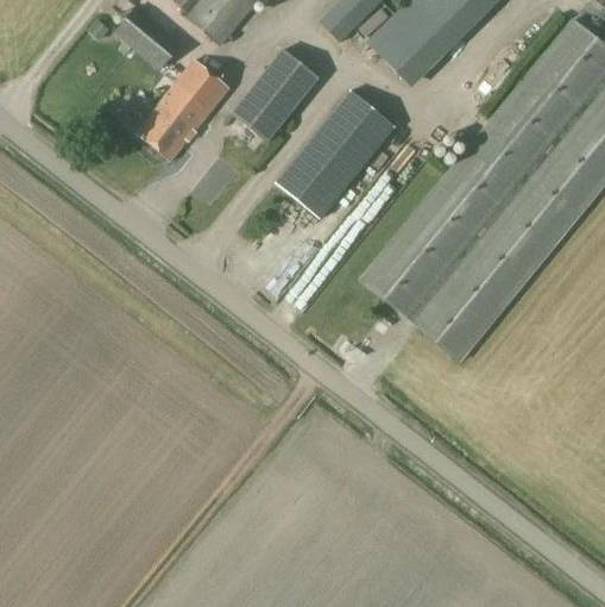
[(176,0),(225,38),(254,0),(176,0)]
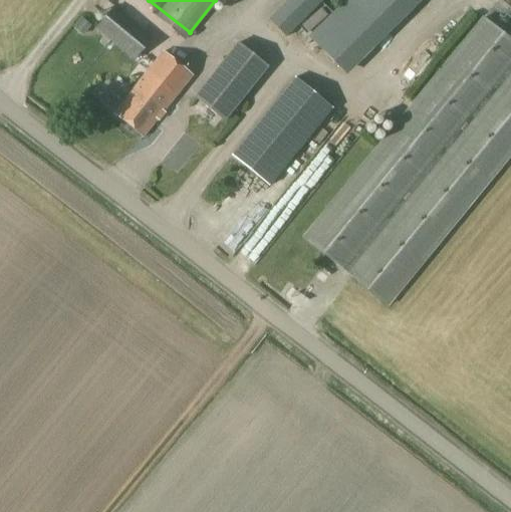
[(289,0),(273,17),(290,34),(323,0),(289,0)]
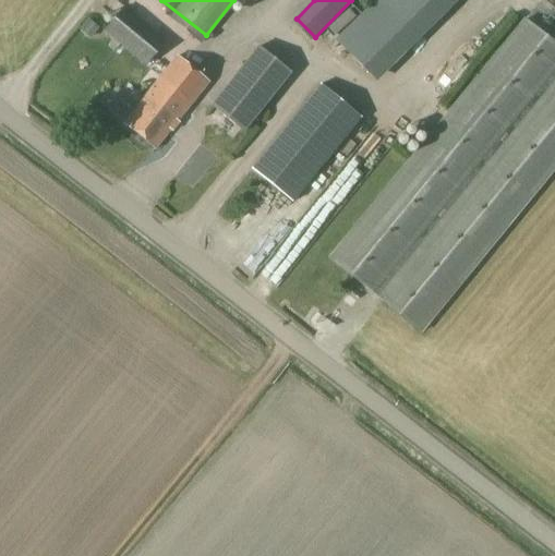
[(382,81),(461,0),(375,0),(338,37),(382,81)]
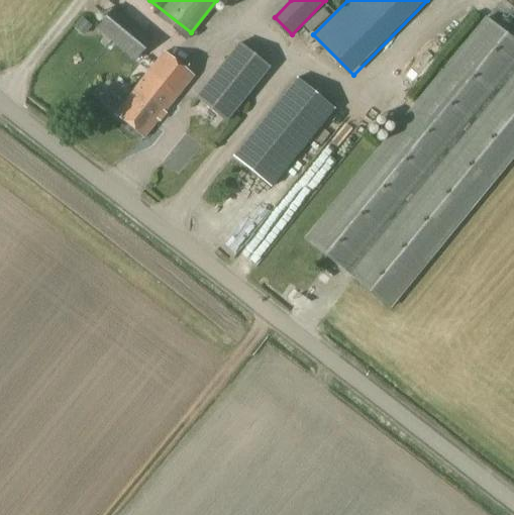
[(138,57),(153,36),(117,8),(101,27),(138,57)]
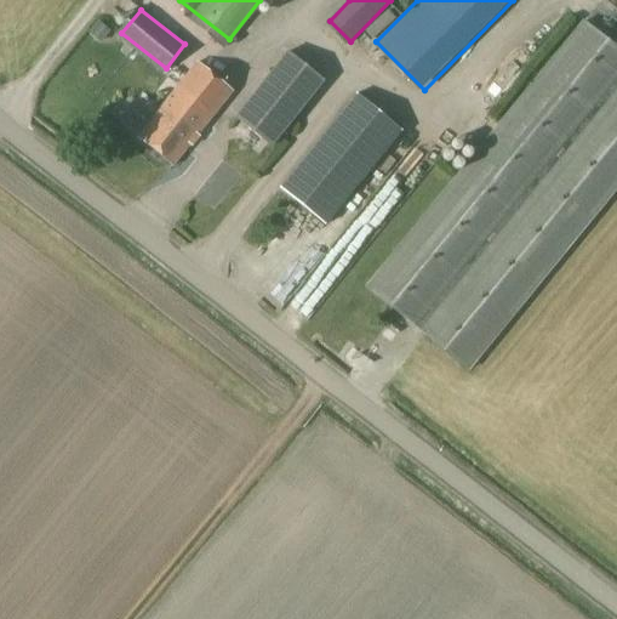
[(472,368),(616,189),(616,44),(588,21),(371,287),(472,368)]
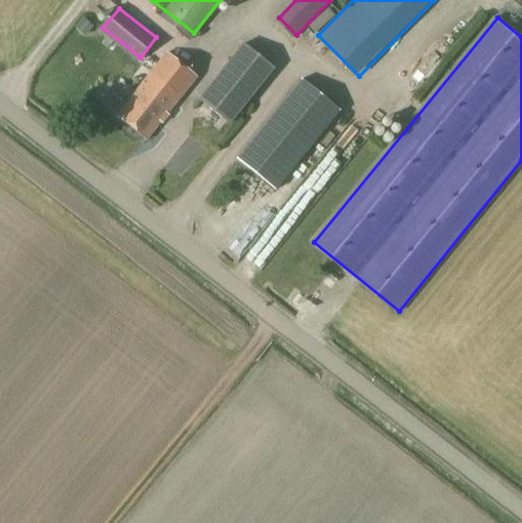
[(85,21),(79,28),(87,34),(92,27),(85,21)]
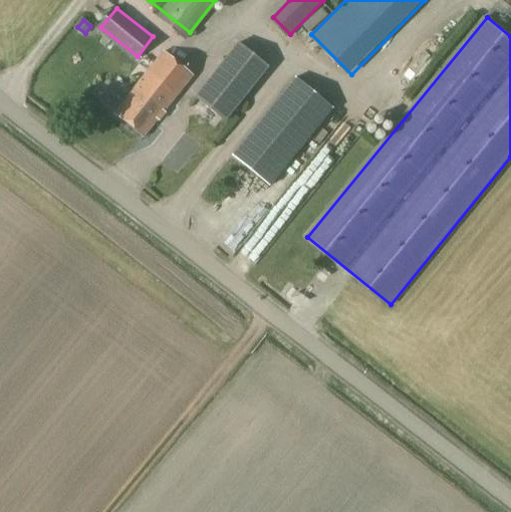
[(227,119),(269,65),(239,41),(197,95),(227,119)]
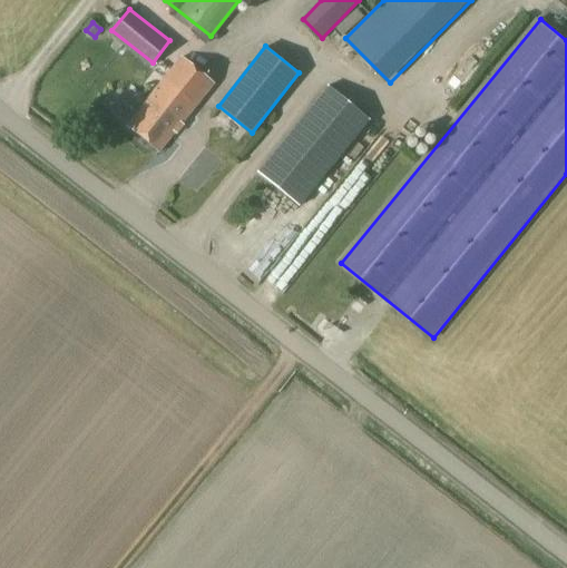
[(163,150),(216,82),(184,57),(129,124),(163,150)]
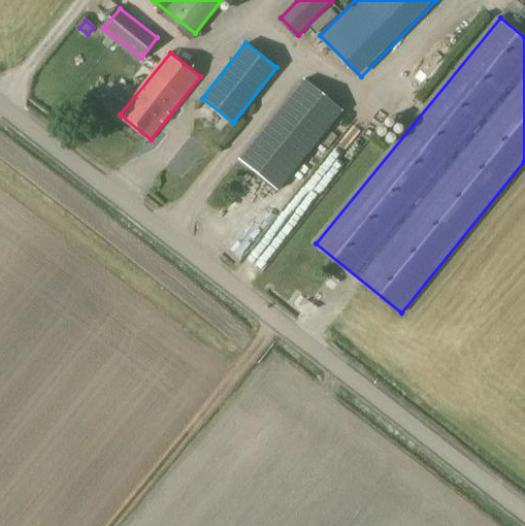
[(279,189),(343,108),(305,77),(240,158),(279,189)]
